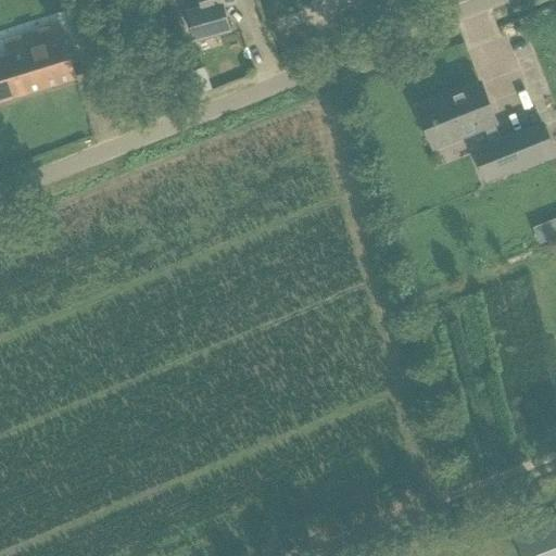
[(229,30),(223,7),(235,3),(234,0),(199,0),(201,8),(187,12),(194,40),(229,30)]
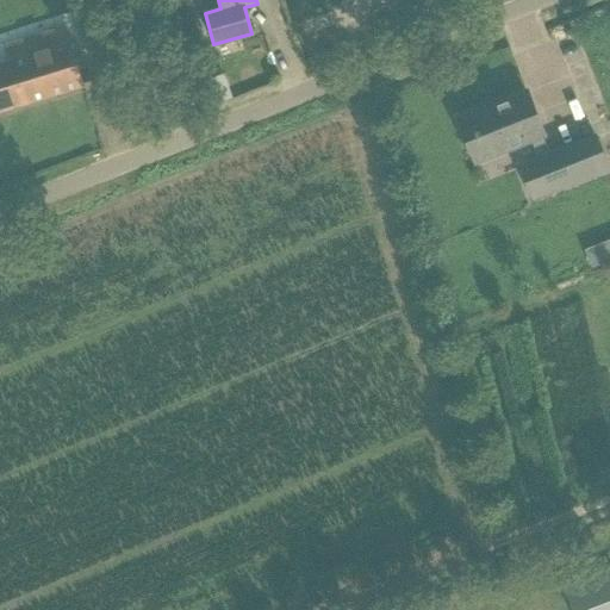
[(70,43),(0,63),(0,112),(83,87),(70,43)]
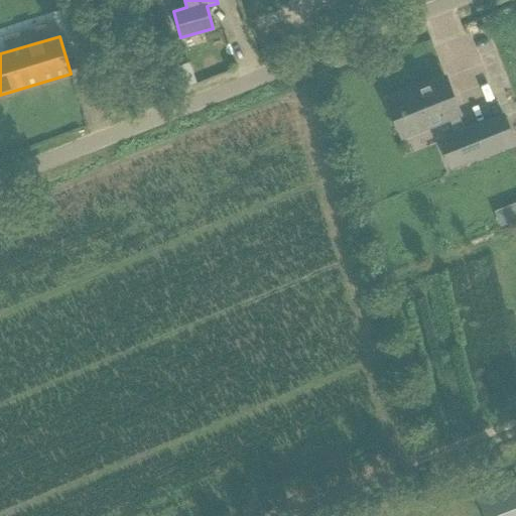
[(460,114),(444,78),(388,100),(392,111),(402,107),(410,128),(437,117),(439,122),(460,114)]
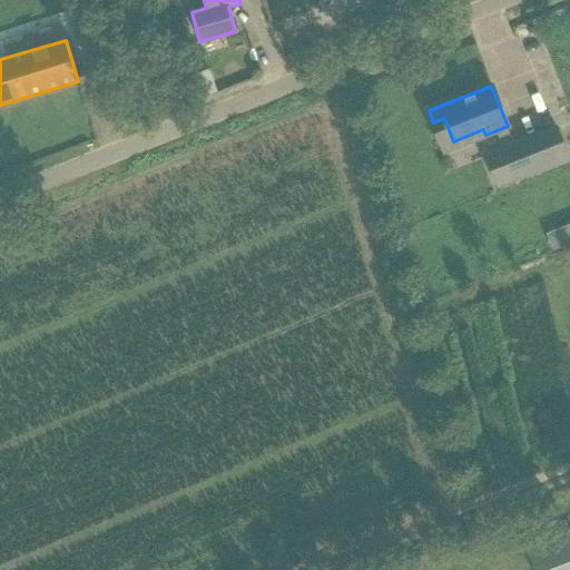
[(531,140),(503,150),(514,179),(542,168),(531,140)]
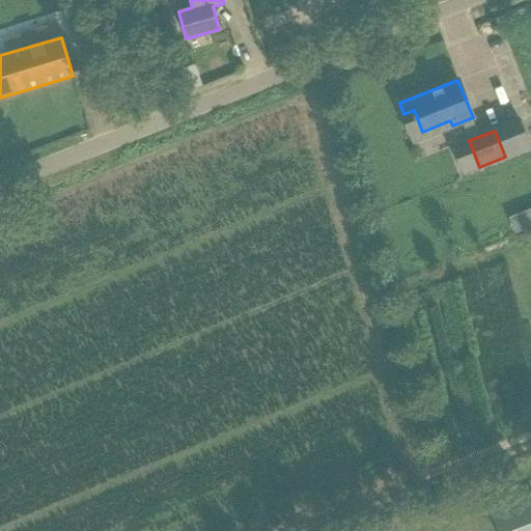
[(515,231),(530,225),(530,207),(510,216),(515,231)]
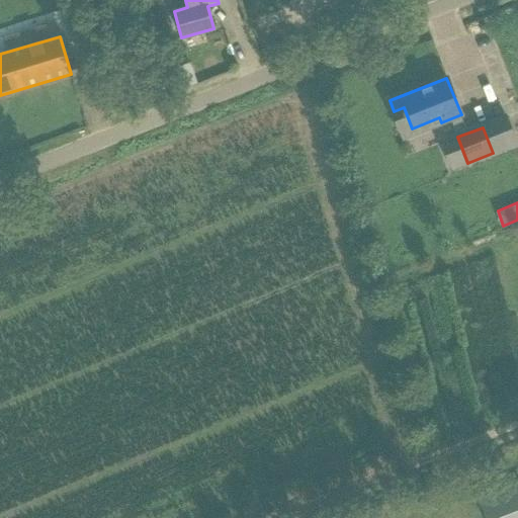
[(517,517),(517,476),(476,493),(485,517),(517,517)]
